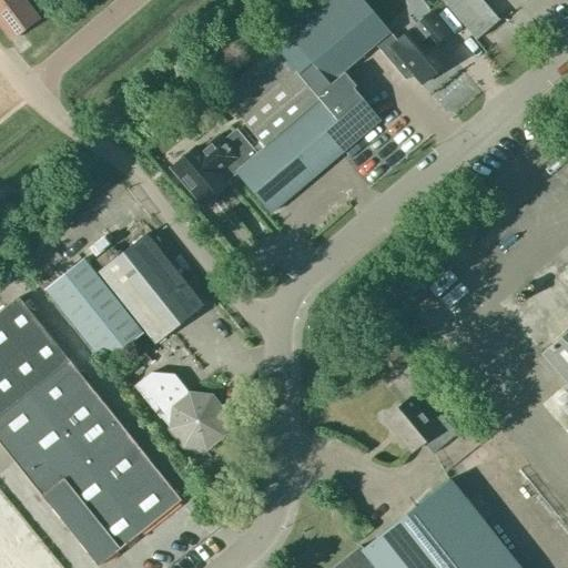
[(23,0),(0,0),(0,27),(10,40),(38,19),(23,0)]
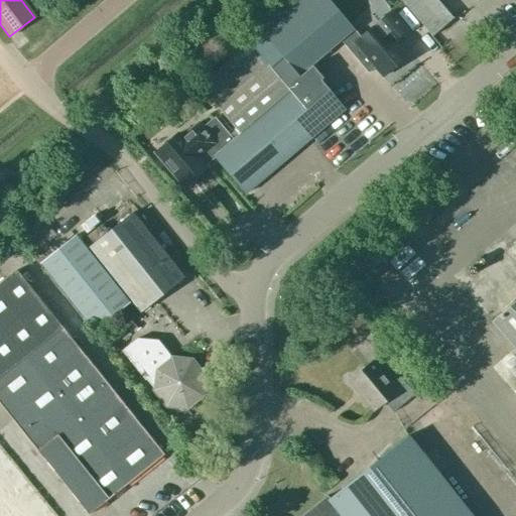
[(178,133),(154,153),(183,187),(208,167),(206,165),(214,157),(245,194),(345,109),(344,108),(320,81),(323,79),(310,65),(340,40),(368,74),(369,73),(365,68),(371,61),(382,76),(383,77),(407,56),(406,55),(393,41),(408,29),(392,10),(378,22),(360,37),(329,0),(289,0),(244,39),(247,43),(266,67),(219,107),(223,112),(241,134),(234,139),(216,118),(214,117),(202,127),(199,122),(181,136),(178,133)]
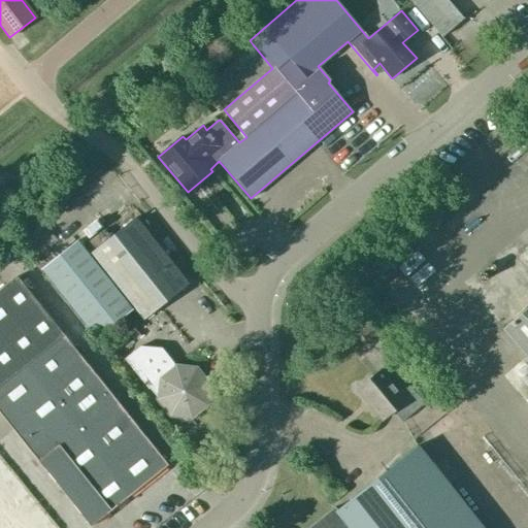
[(448,0),(408,0),(441,38),(464,19),(448,0)]
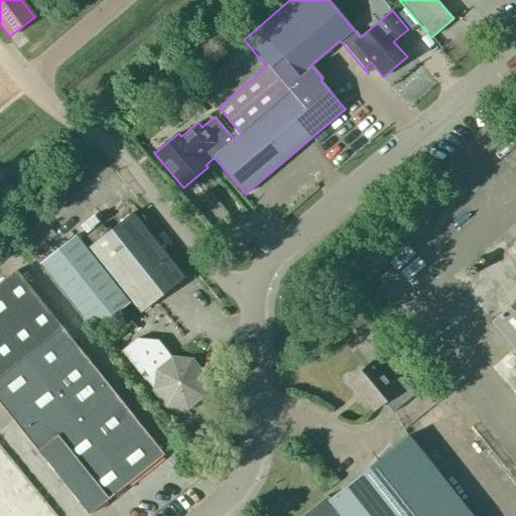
[(420,69),(411,77),(422,89),(431,81),(420,69)]
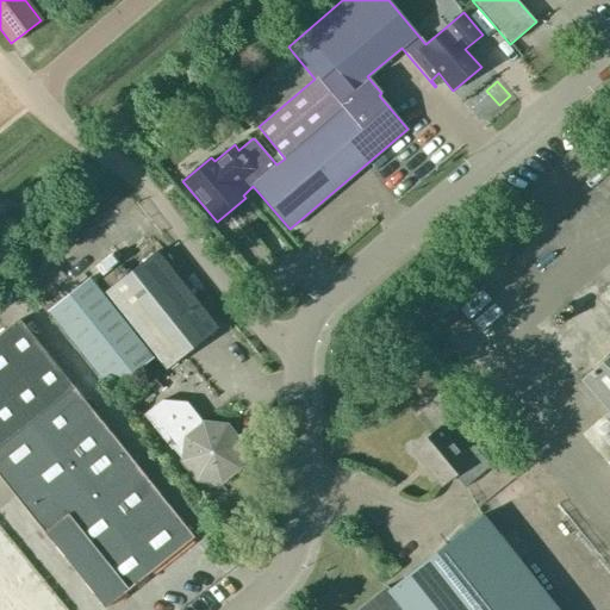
[(37,261),(44,272),(60,260),(53,249),(37,261)]
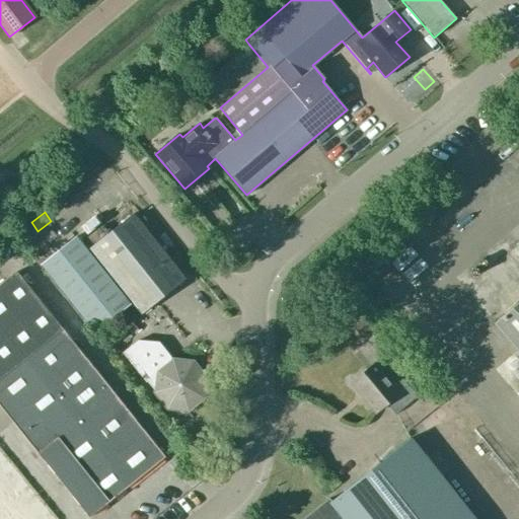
[(134,214),(89,249),(141,314),(186,279),(134,214)]
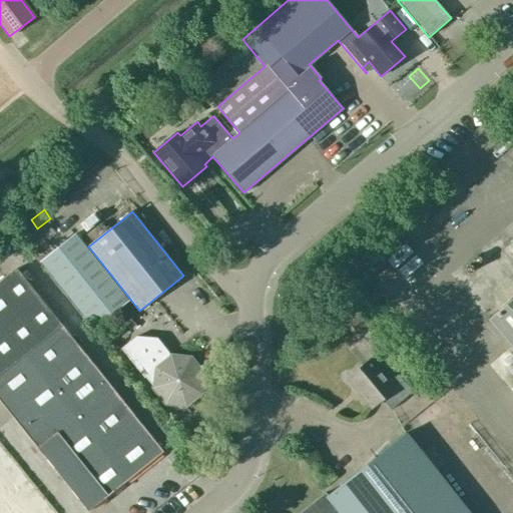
[(512,232),(504,223),(468,259),(482,275),(512,244),(512,232)]
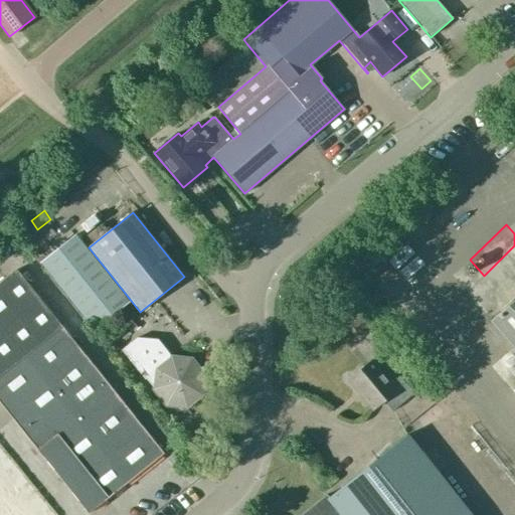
[(38,263),(93,330),(129,302),(74,233),(38,263)]
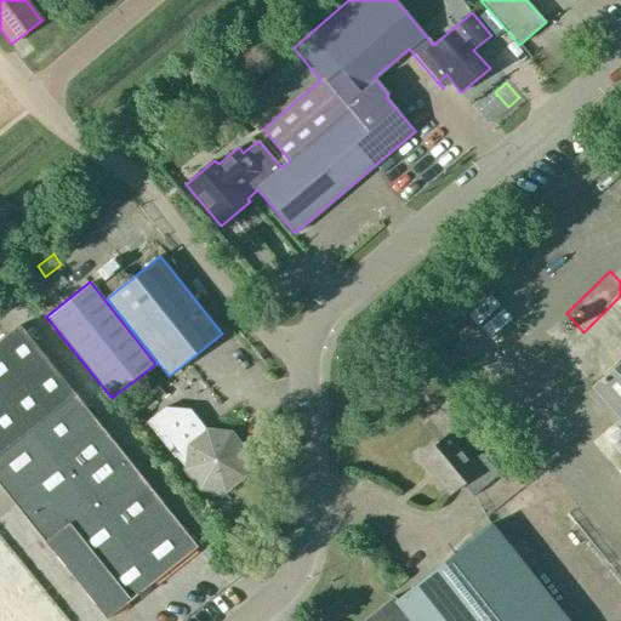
[(21,325),(0,341),(0,486),(70,575),(84,591),(107,620),(198,547),(21,325)]
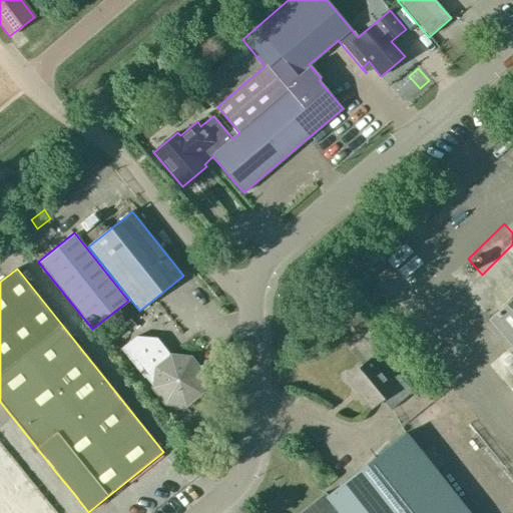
[(512,300),(490,321),(512,349),(512,300)]
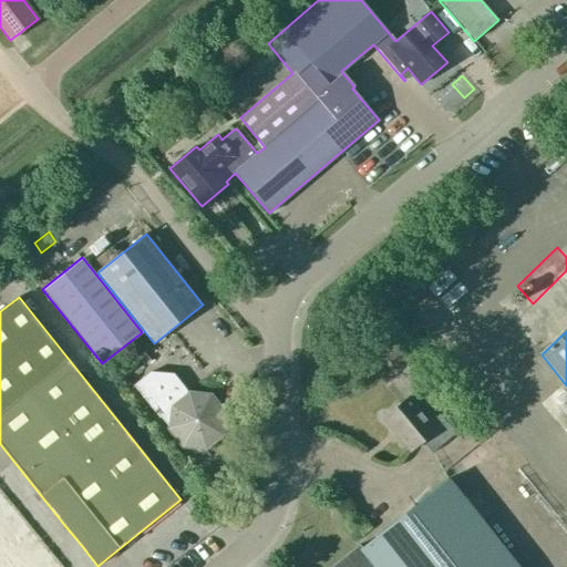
[(210,400),(210,395),(188,393),(172,373),(150,371),(133,384),(158,416),(160,415),(168,428),(168,430),(183,446),(205,450),(222,435),(225,413),(220,412),(210,400)]
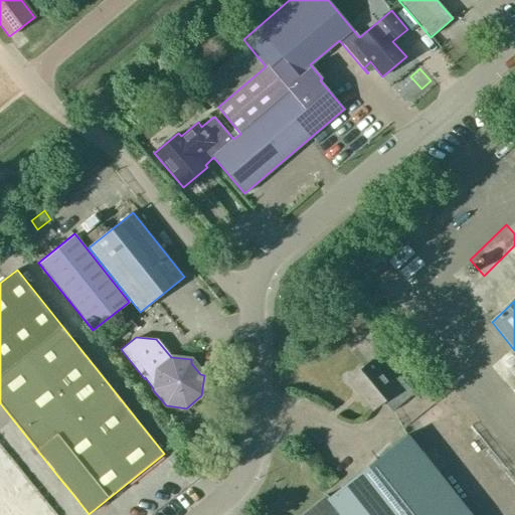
[(372,410),(383,400),(392,411),(413,394),(398,376),(388,384),(370,362),(347,380),(372,410)]
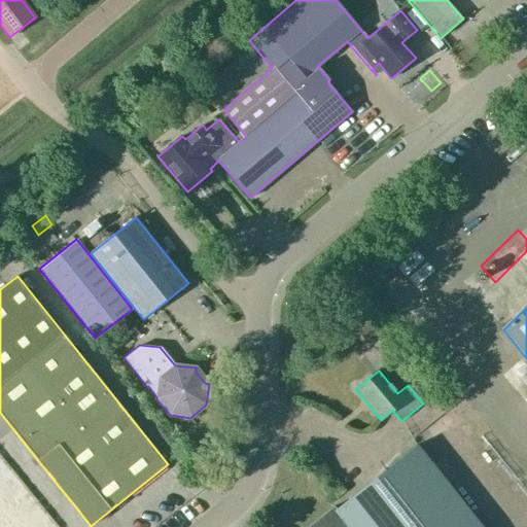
[(336,510),(334,506),(307,526),(482,526),(417,445),(336,510)]
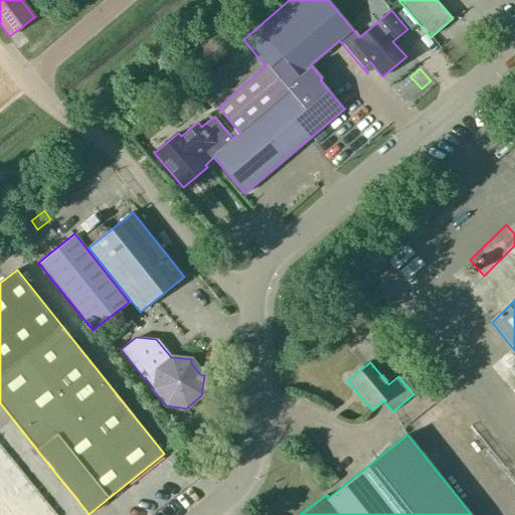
[(0,514),(39,514),(0,466),(0,514)]
